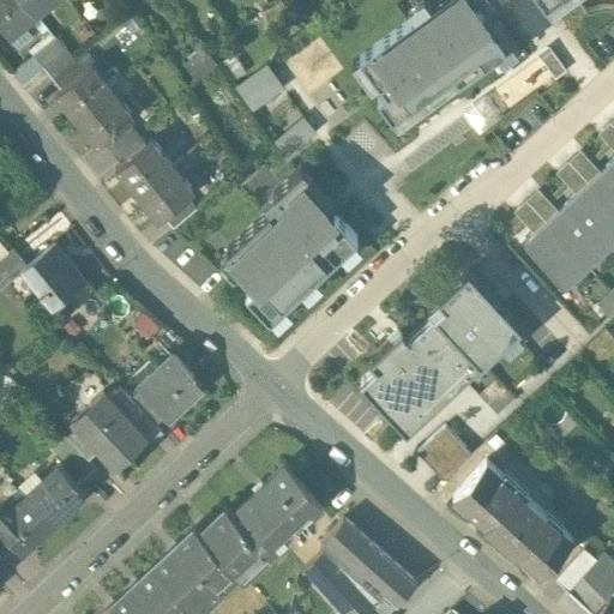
[(37,13),(25,0),(0,0),(0,22),(11,35),(12,34),(8,28),(18,19),(23,25),(37,13)]
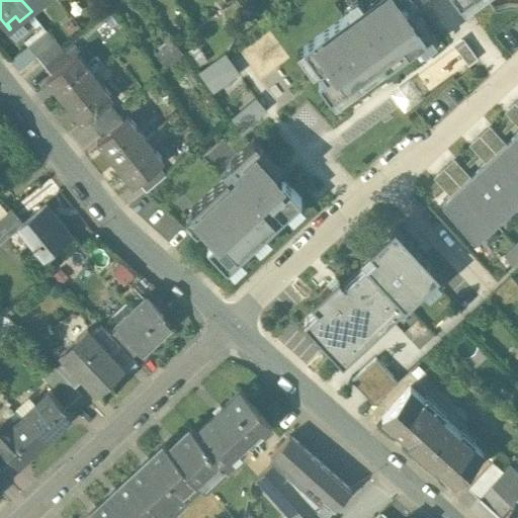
[(45,0),(21,0),(31,11),(32,10),(28,6),(35,0),(36,0),(40,4),(45,0)]
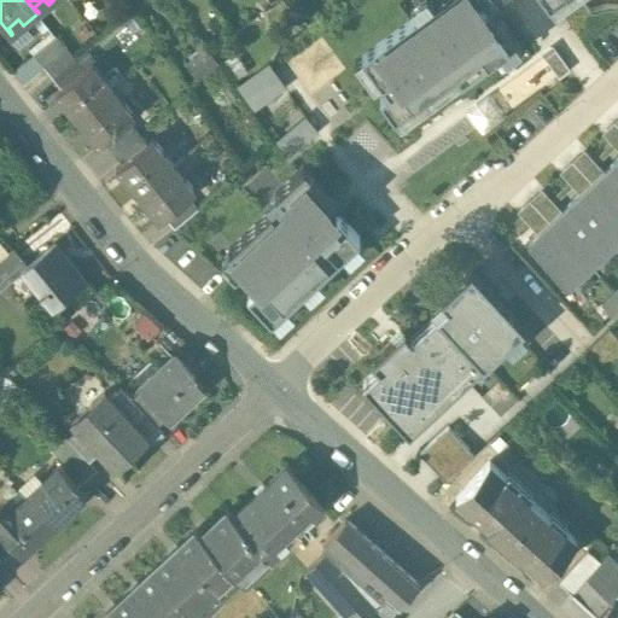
[(506,0),(443,0),(367,54),(391,89),(380,97),(401,126),(531,34),(506,0)]
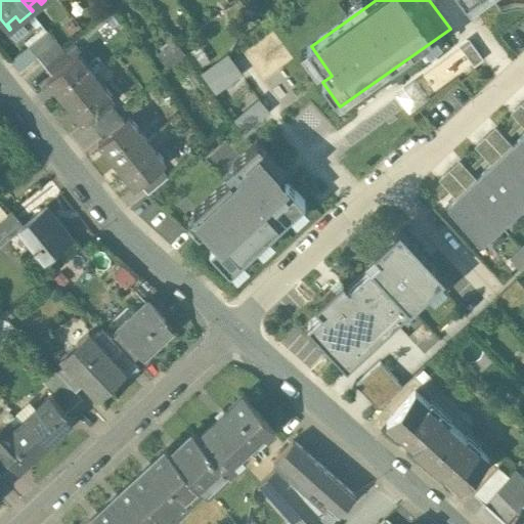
[(463,0),(471,10),(484,0),(463,0)]
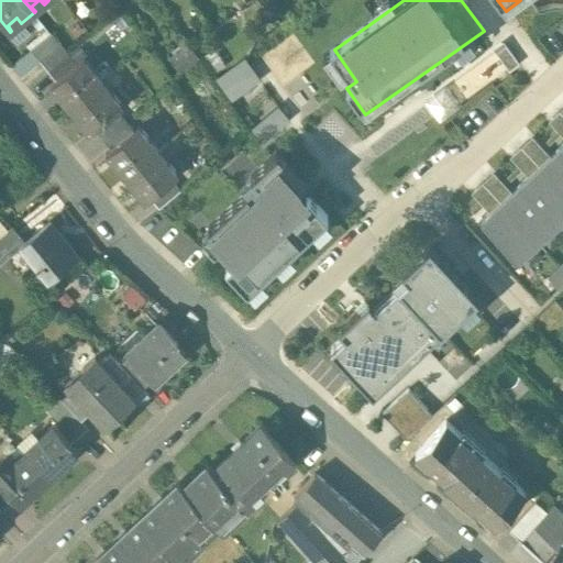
[(52,32),(32,50),(41,61),(61,43),(52,32)]
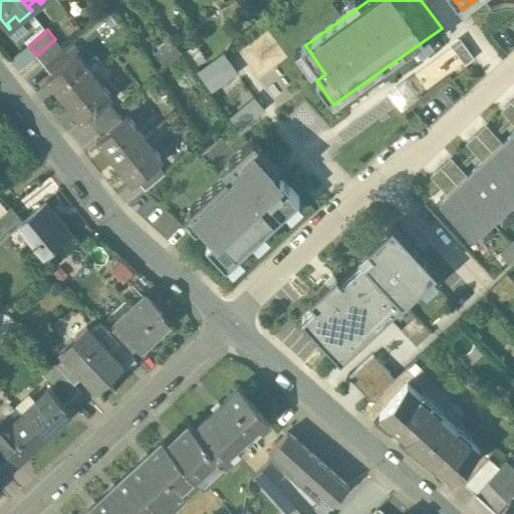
[(55,39),(37,55),(44,64),(63,48),(55,39)]
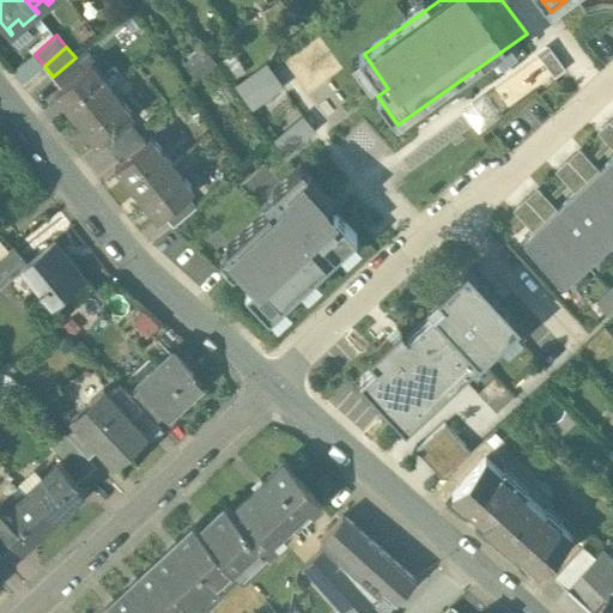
[(76,58),(53,77),(61,86),(84,68),(76,58)]
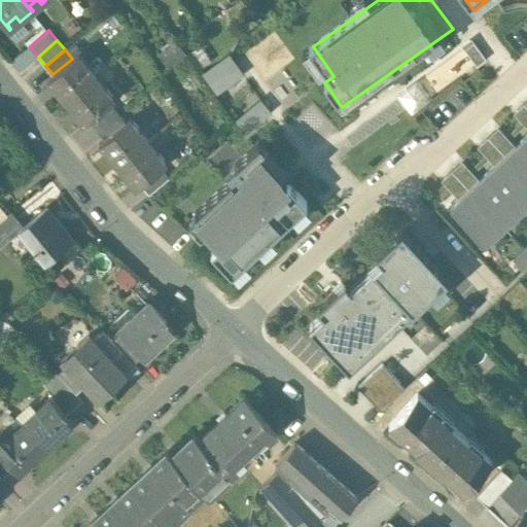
[(53,74),(46,78),(47,79),(48,79),(56,88),(55,89),(65,101),(97,75),(96,75),(92,78),(85,70),(90,66),(78,53),(53,74)]
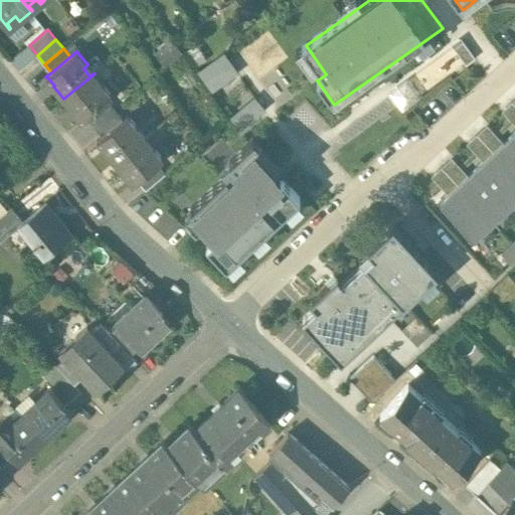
[(224,53),(198,72),(212,92),(238,72),(224,53)]
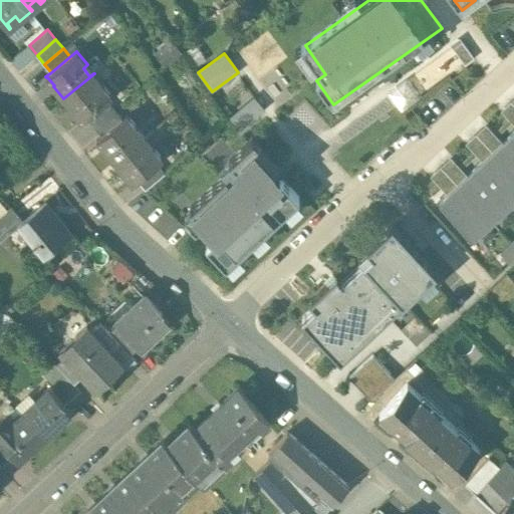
[(94,73),(63,98),(73,110),(74,110),(81,118),(80,119),(81,120),(87,116),(106,100),(112,95),(101,82),(97,86),(91,77),(95,74),(94,73)]
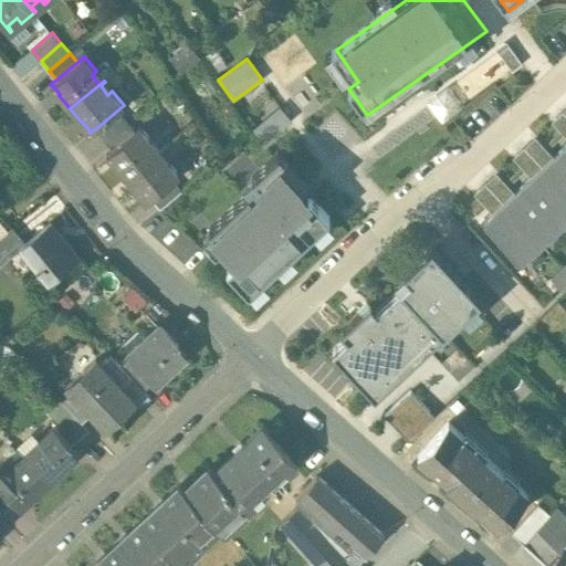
[(280,106),(253,129),(264,143),(292,121),(280,106)]
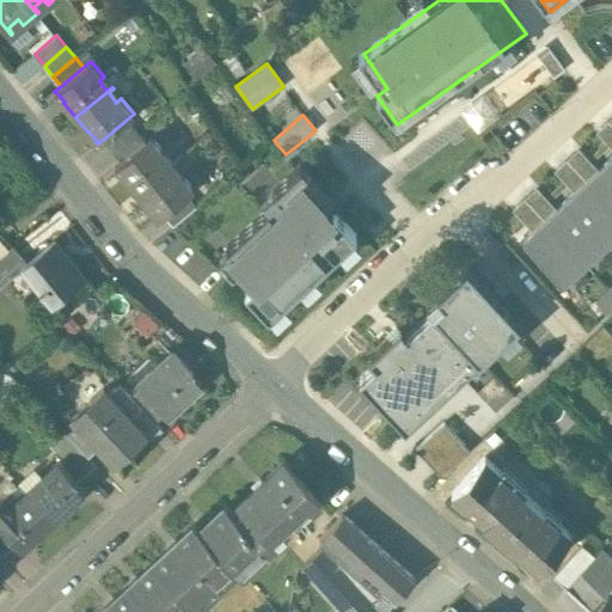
[(127,120),(104,139),(112,150),(136,130),(127,120)]
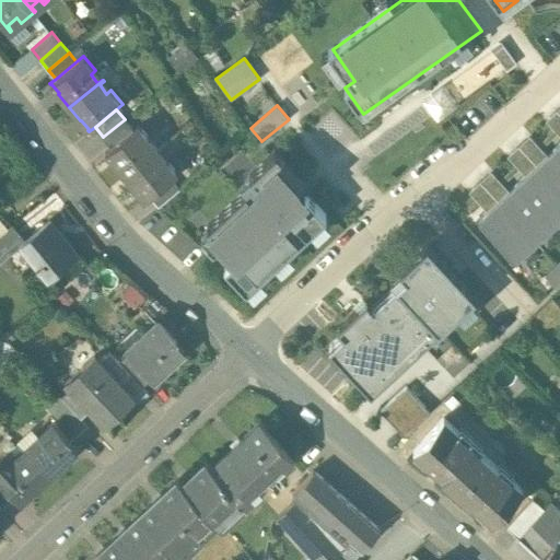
[(125,119),(103,137),(112,147),(132,129),(125,119)]
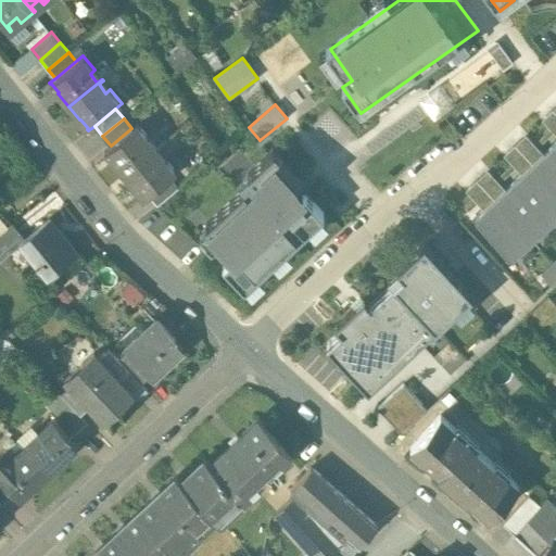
[(111,146),(104,151),(105,152),(105,151),(113,161),(112,161),(123,175),(158,147),(156,146),(152,150),(144,140),(149,137),(138,123),(131,128),(111,146)]
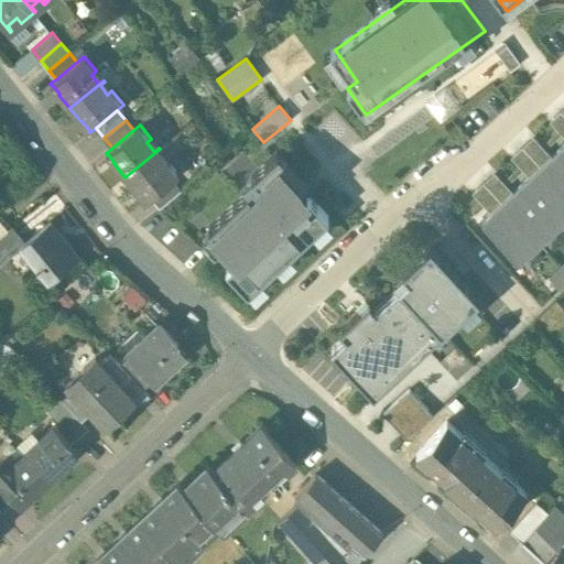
[(563,190),(563,151),(561,148),(541,166),(563,190)]
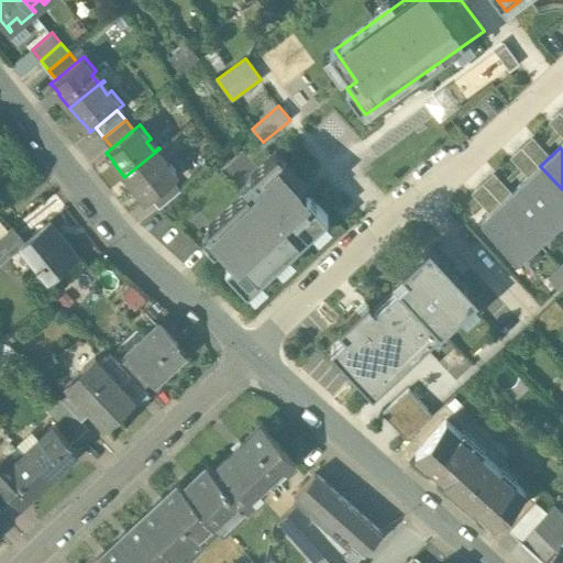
[(159,148),(124,177),(135,190),(136,189),(144,198),(143,199),(144,200),(150,196),(172,178),(178,173),(167,158),(163,162),(155,153),(159,150),(159,148)]
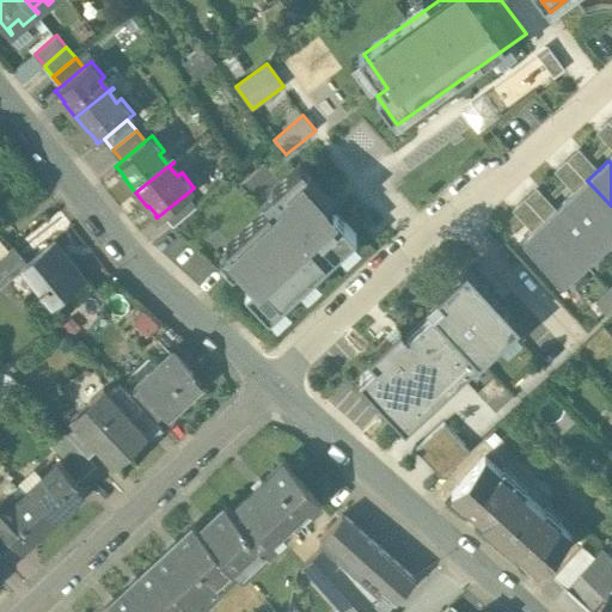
[(312,169),(234,238),(265,271),(245,291),(271,319),(368,231),(312,169)]
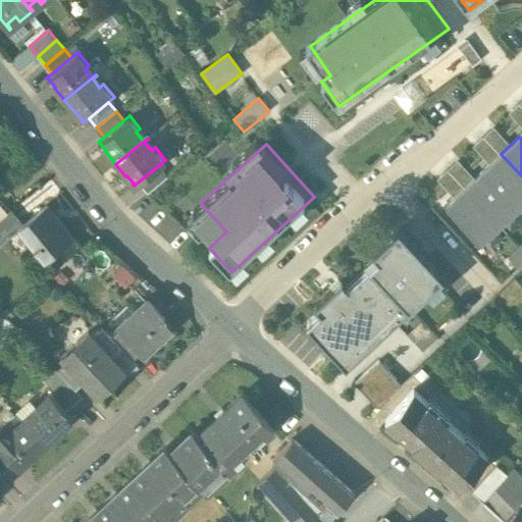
[(516,206),(521,200),(521,175),(501,154),(482,170),(516,206)]
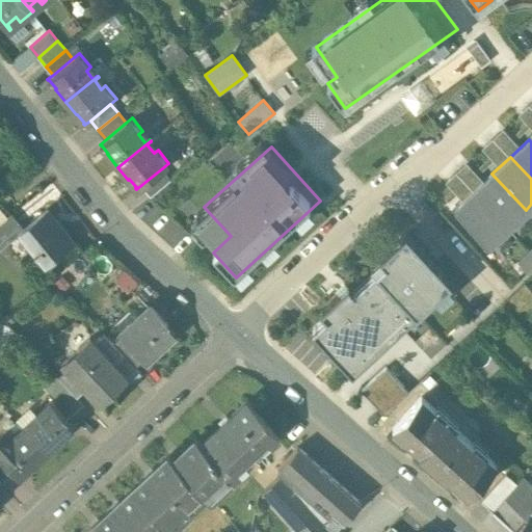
[(162,168),(141,185),(151,195),(170,178),(162,168)]
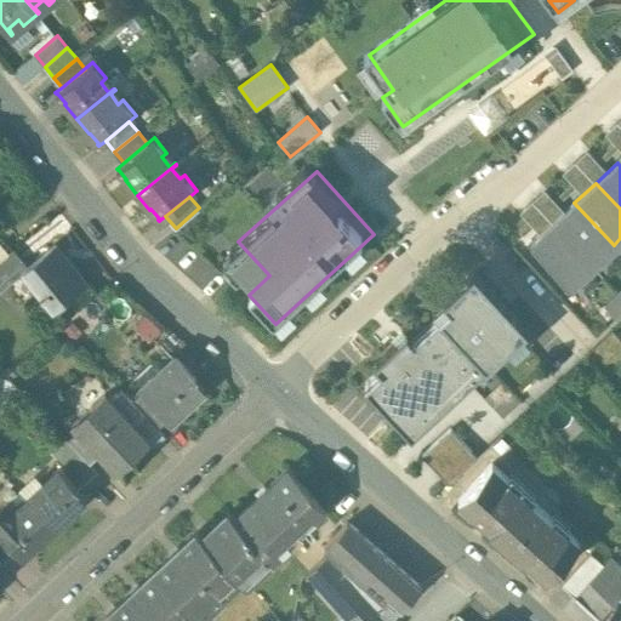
[(592,266),(614,245),(574,203),(553,223),(592,266)]
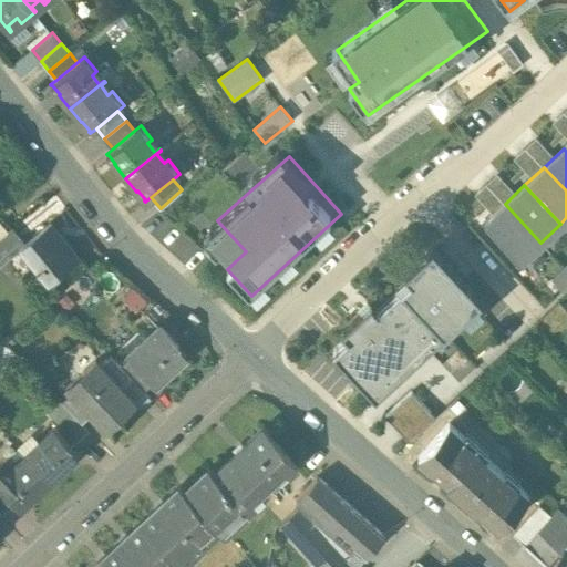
[(521,260),(540,243),(505,204),(485,223),(521,260)]
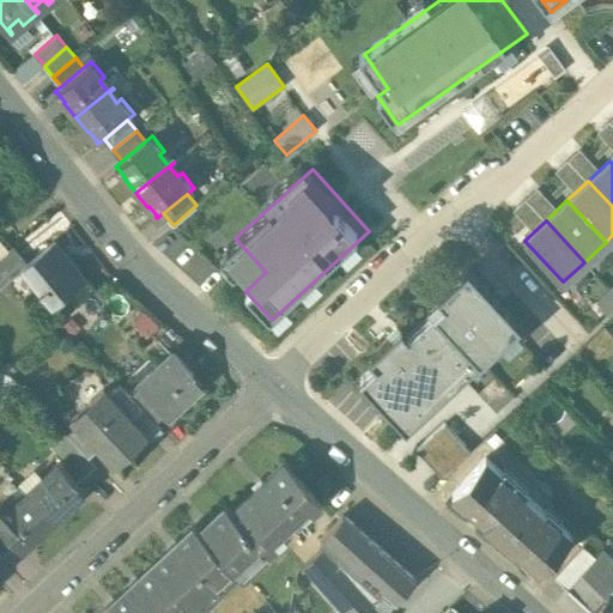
[(55,238),(25,262),(43,285),(40,289),(42,291),(46,289),(54,299),(84,275),(55,238)]
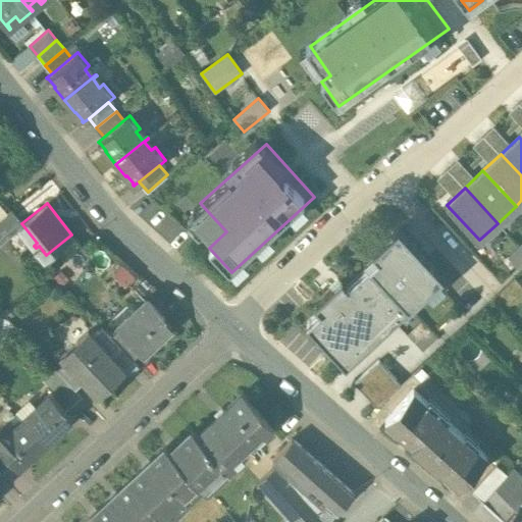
[(12,208),(0,218),(0,237),(21,219),(12,208)]
